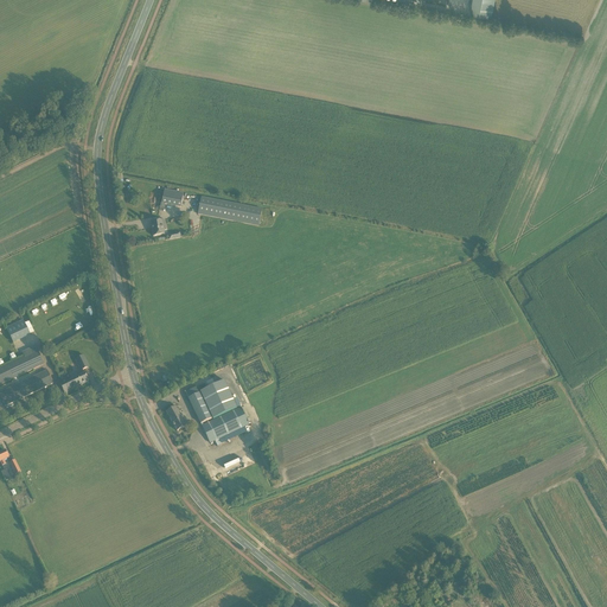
[(472,0),(470,14),(491,19),(493,0),(472,0)]
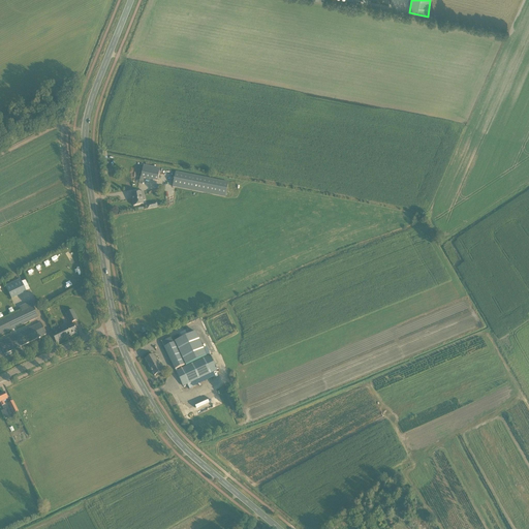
[(159,169),(144,167),(143,175),(158,178),(159,169)]
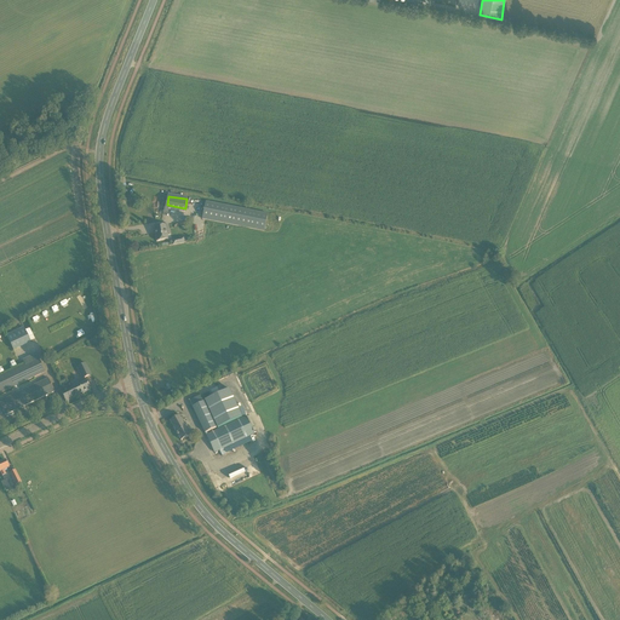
[(201,219),(263,233),(267,214),(205,201),(201,219)]
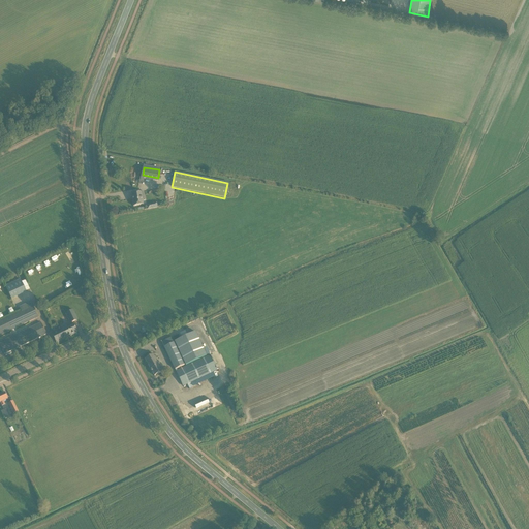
[(131,194),(133,207),(143,205),(142,200),(145,200),(143,192),(131,194)]
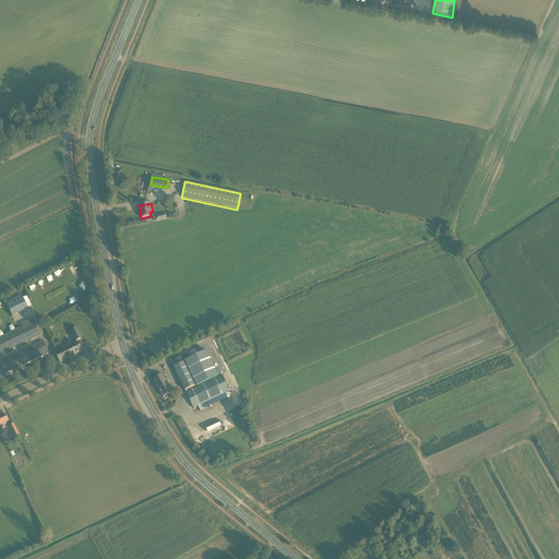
[(4,302),(12,317),(27,309),(27,308),(31,307),(26,297),(22,298),(21,295),(4,302)]
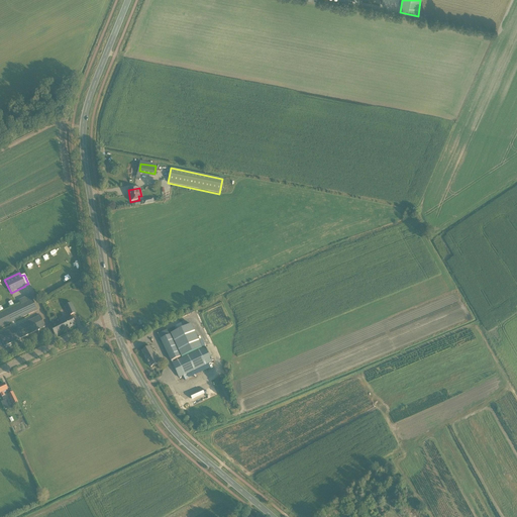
[(0,313),(0,328),(37,311),(29,295),(22,298),(24,301),(0,313)]
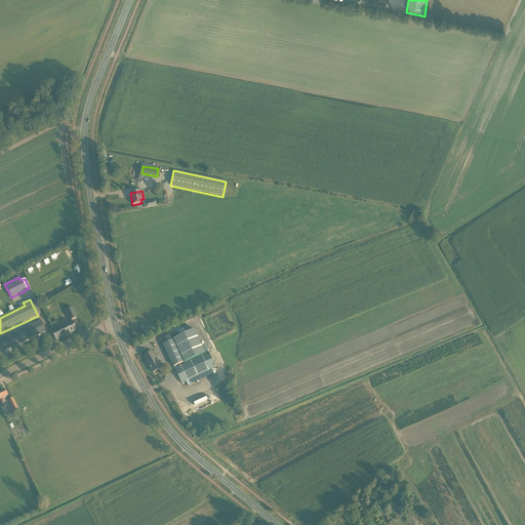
[(65,312),(69,322),(77,318),(72,308),(65,312)]
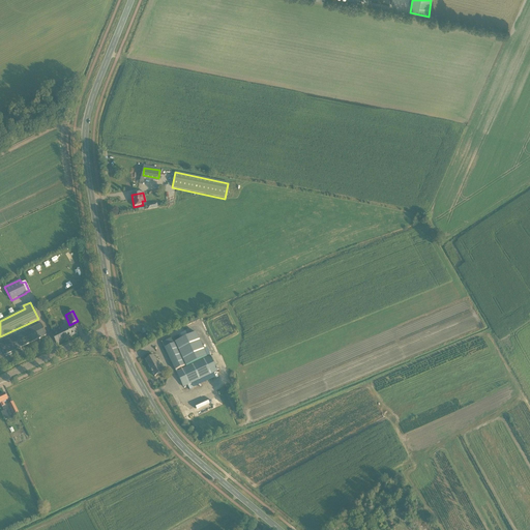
[(0,342),(0,346),(4,355),(47,335),(40,323),(0,342)]
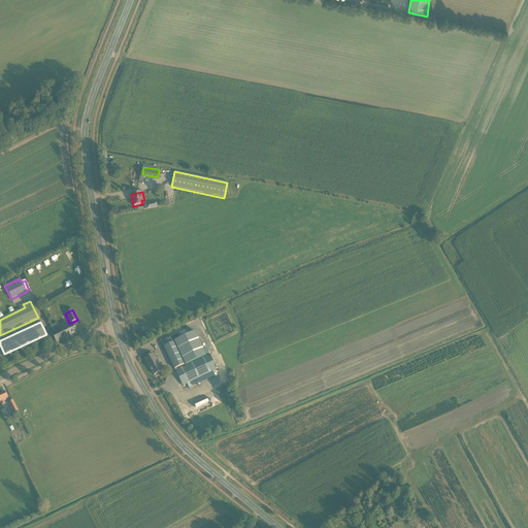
[(52,334),(54,338),(56,342),(76,332),(72,324),(52,334)]
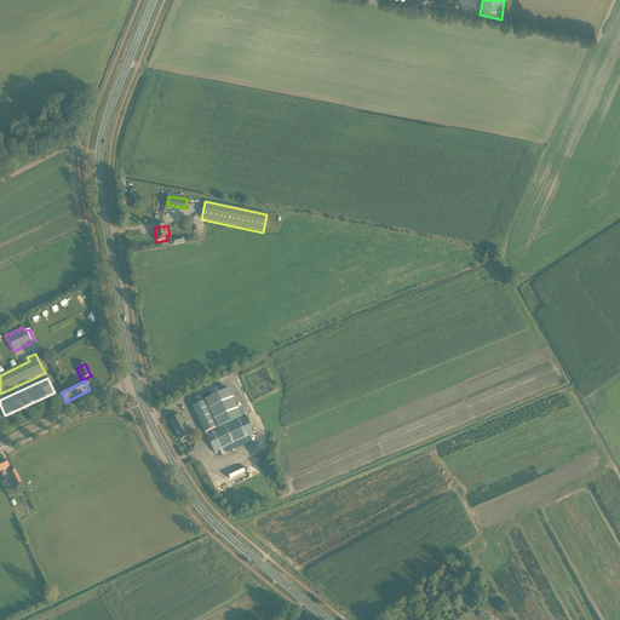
[(204,401),(217,429),(242,418),(229,389),(204,401)]
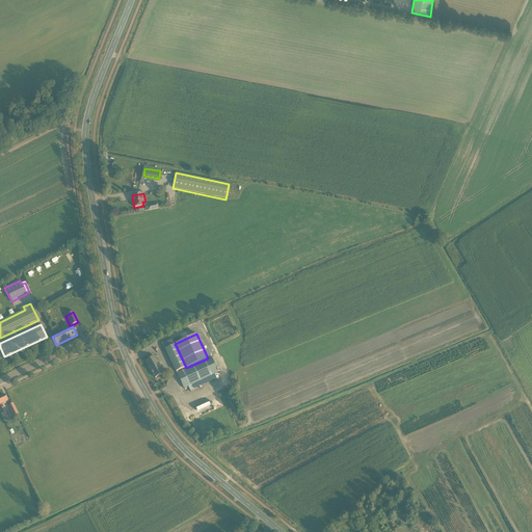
[(164,350),(176,372),(185,367),(175,345),(171,340),(162,344),(165,349),(164,350)]
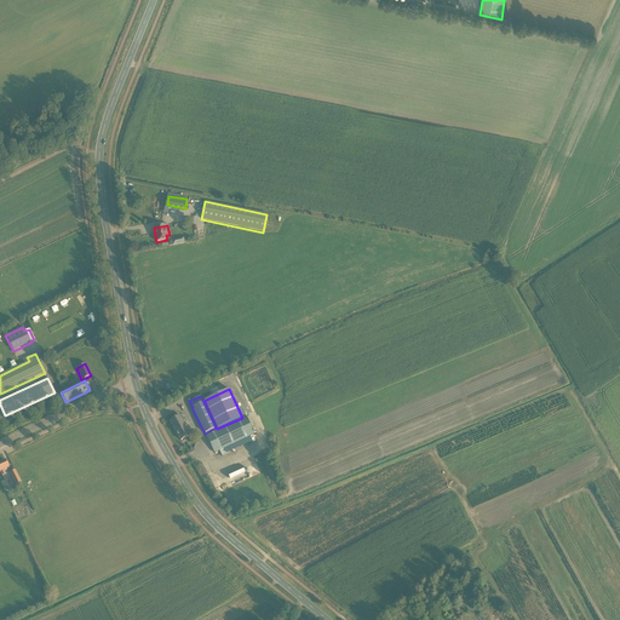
[(170,422),(181,441),(190,436),(178,417),(170,422)]
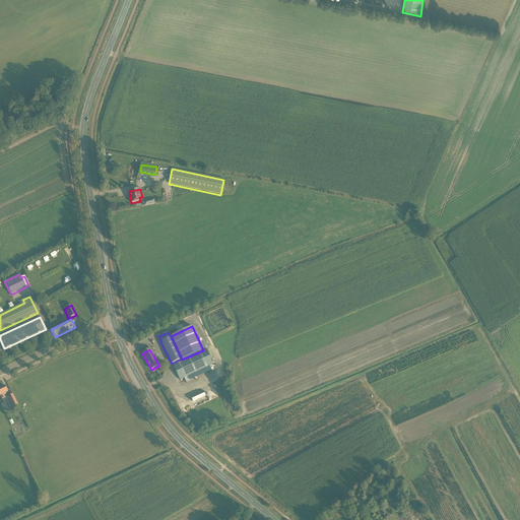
[(172,365),(179,380),(212,365),(205,349),(172,365)]
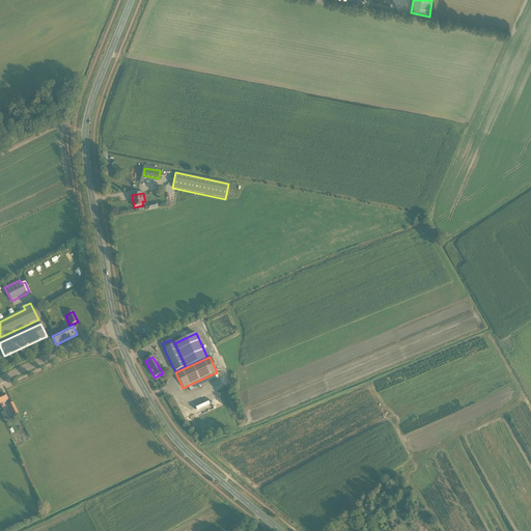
[(9,418),(4,407),(5,407),(3,403),(7,401),(4,395),(0,396),(0,404),(1,408),(2,408),(3,412),(1,413),(4,420),(9,418)]
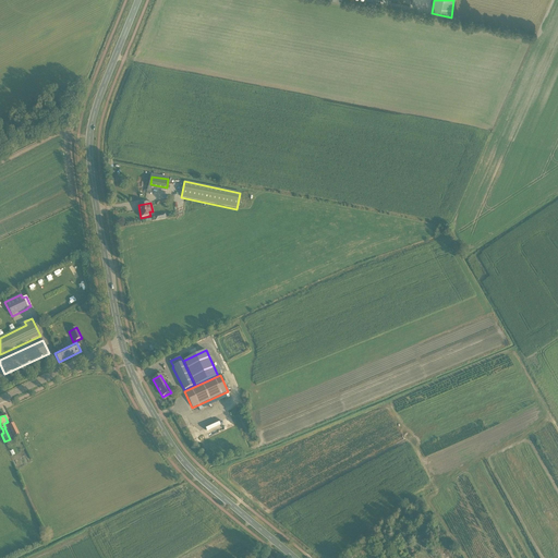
[(8,426),(13,437),(19,434),(13,424),(8,426)]
